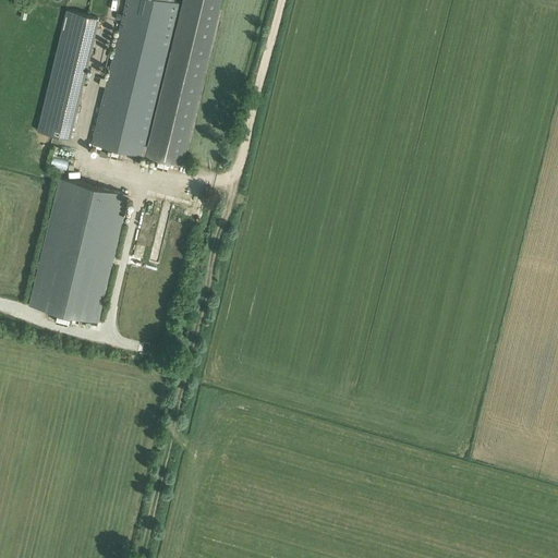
[(106,86),(93,143),(181,165),(220,0),(183,0),(148,144),(144,143),(178,2),(172,1),(172,0),(126,0),(108,79),(106,86)]
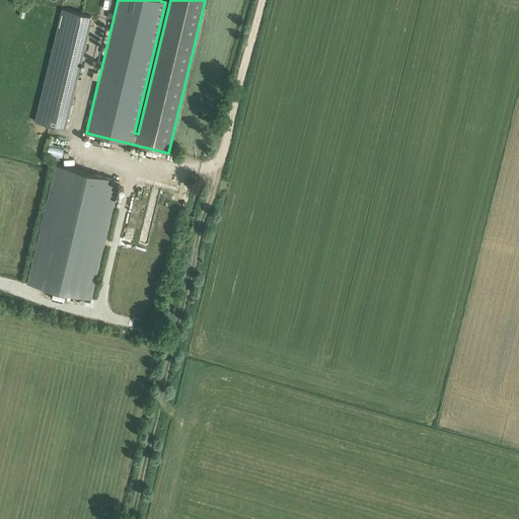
[(91,16),(63,9),(35,122),(64,129),(91,16)]
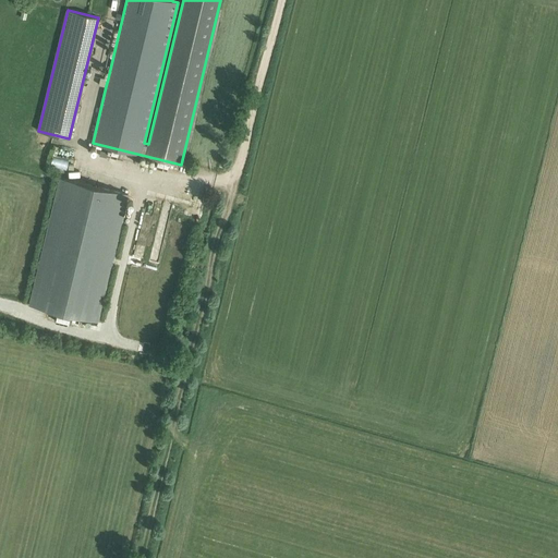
[(100,76),(98,84),(106,86),(108,79),(100,76)]
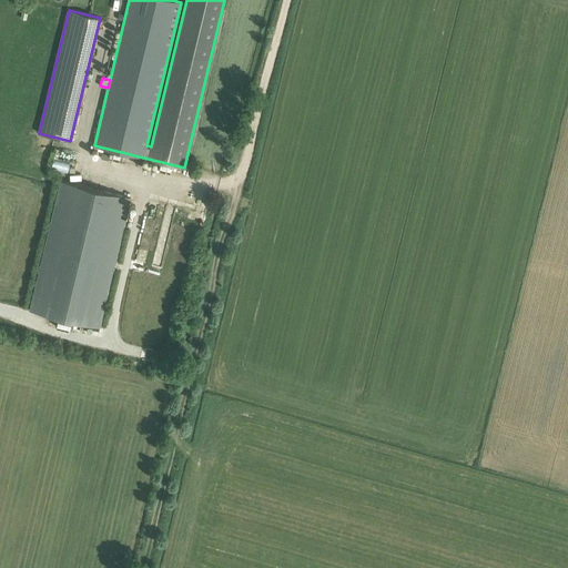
[(58,316),(56,326),(72,331),(74,321),(100,327),(114,267),(113,267),(114,264),(115,264),(130,205),(128,205),(130,196),(61,180),(30,310),(58,316)]
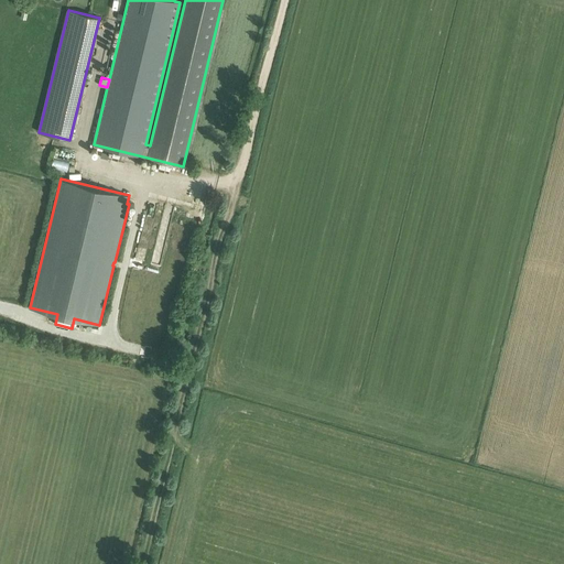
[(151,262),(160,264),(171,212),(163,209),(155,247),(149,246),(148,252),(152,253),(151,262)]
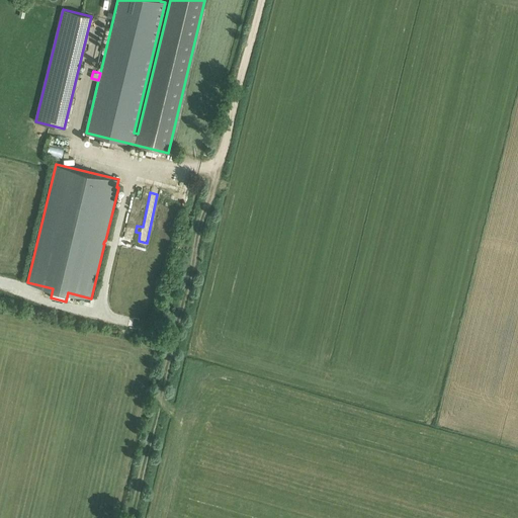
All buildings are outlined.
